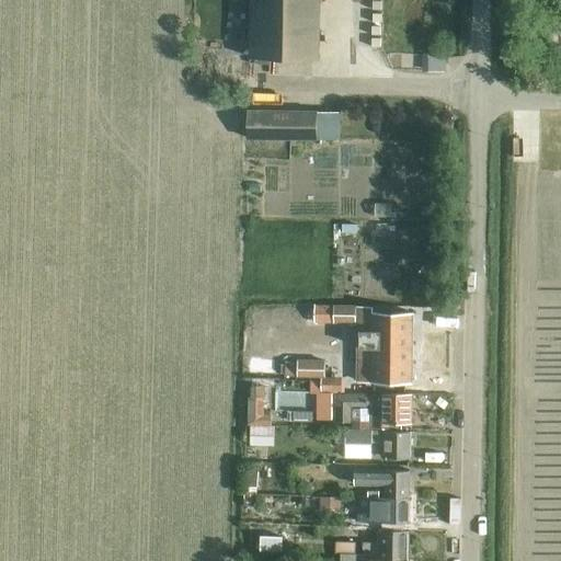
[(319,56),(320,0),(253,0),(252,55),(319,56)]
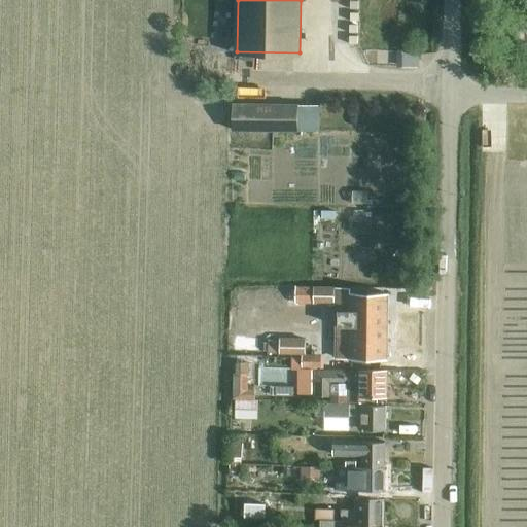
[(417,51),(401,50),(401,67),(416,67),(417,51)]
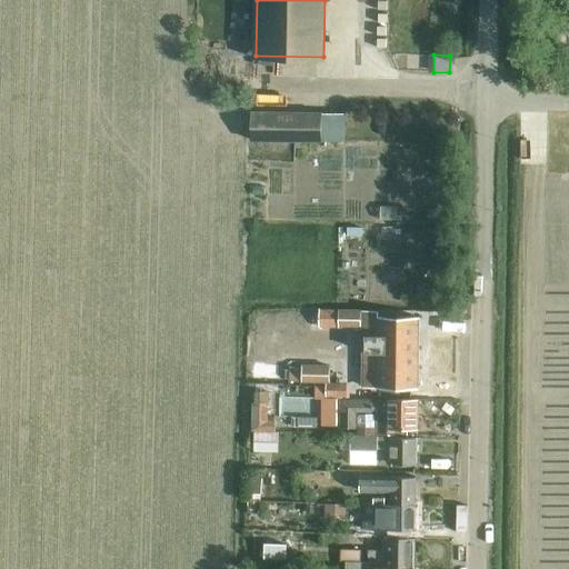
[(348,116),(321,115),(321,111),(250,109),(250,137),(347,140),(348,116)]
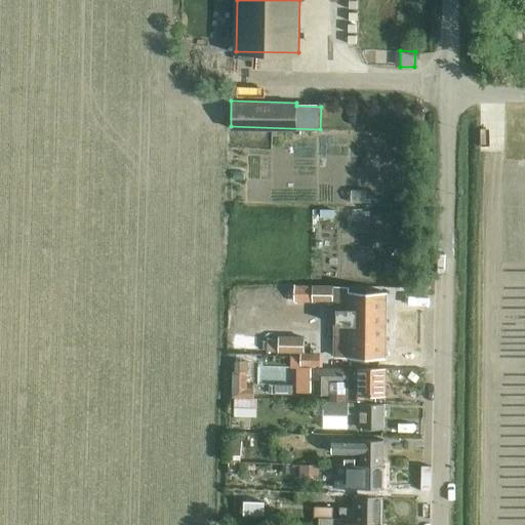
[(335,288),(314,287),(313,304),(335,304),(335,288)]
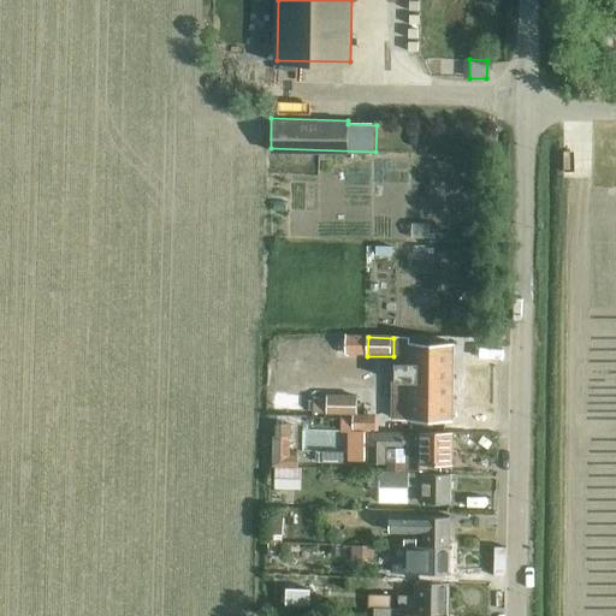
[(409,338),(394,338),(394,356),(394,361),(395,361),(394,419),(408,419),(452,419),(454,344),(409,343),(409,338)]
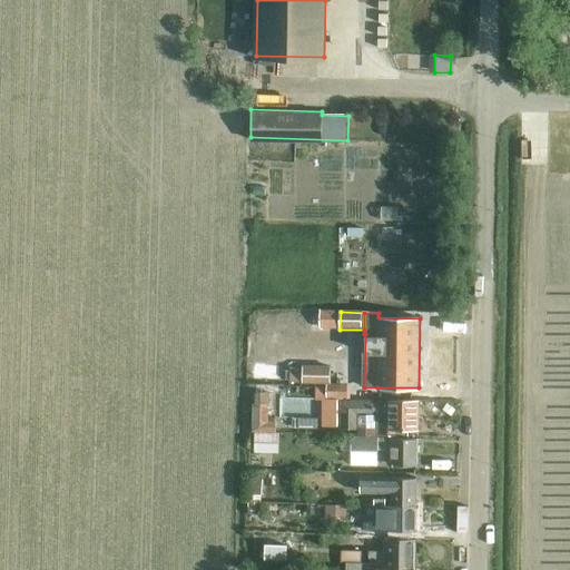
[(284,362),(284,318),(261,318),(261,363),(274,363),(274,362),(284,362)]
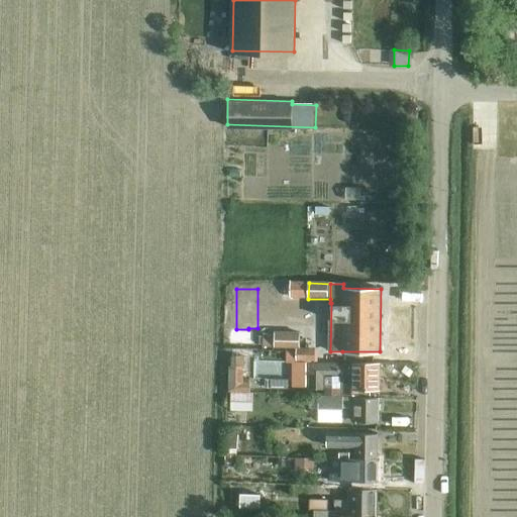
[(248,347),(248,330),(234,331),(234,347),(248,347)]
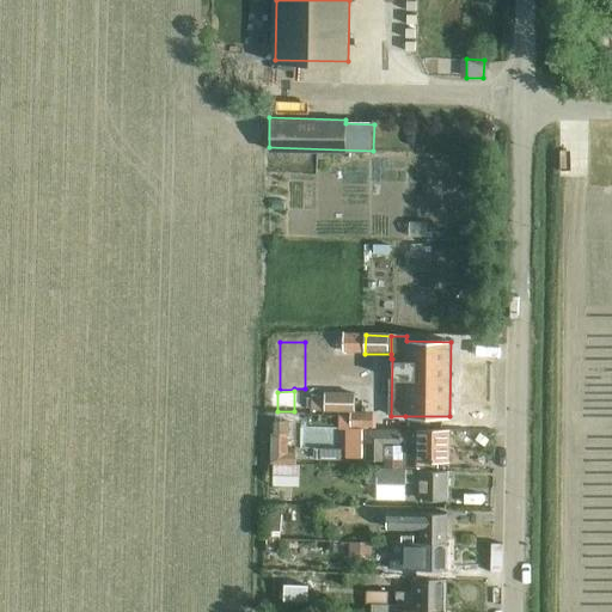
[(324,393),(324,411),(354,411),(354,395),(324,393)]
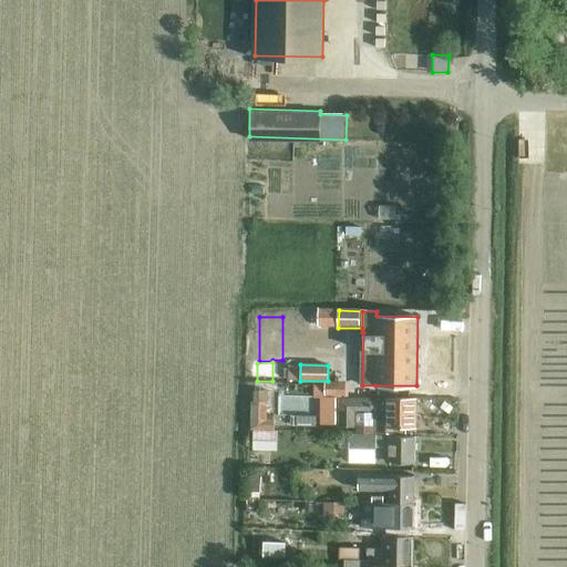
[(250,401),(249,430),(274,430),(275,419),(272,419),(272,415),(267,415),(267,404),(275,404),(275,391),(277,391),(277,383),(247,383),(247,401),(250,401)]
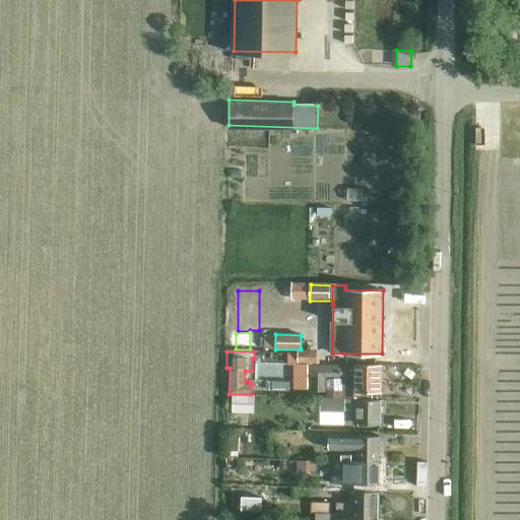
[(354,366),(316,365),(316,353),(298,353),(297,364),(294,364),(294,389),(308,389),(308,391),(326,392),(326,395),(363,397),(364,390),(381,390),(382,366),(354,365),(354,366)]
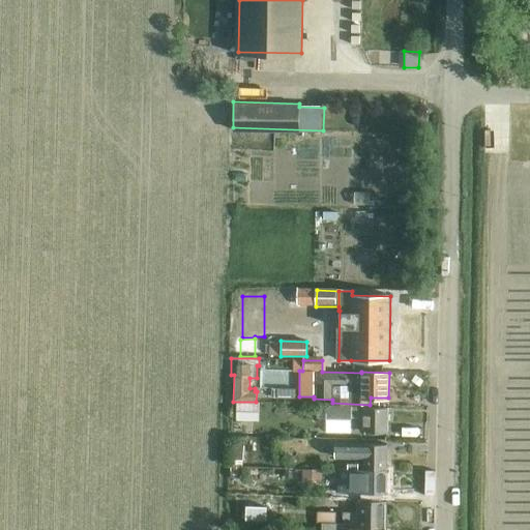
[(296,389),(273,388),(273,398),(296,399),(296,389)]
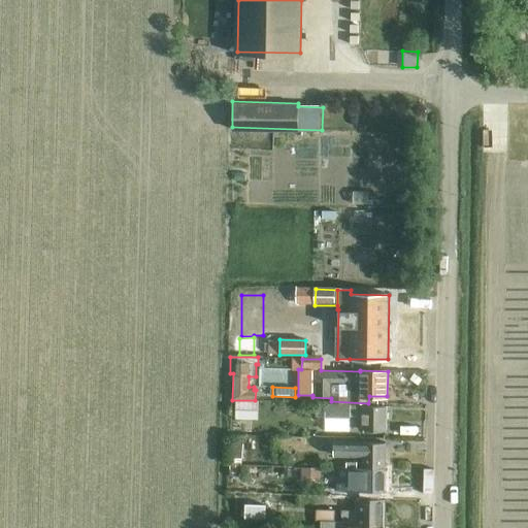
[(235,419),(257,420),(258,401),(235,401),(235,419)]
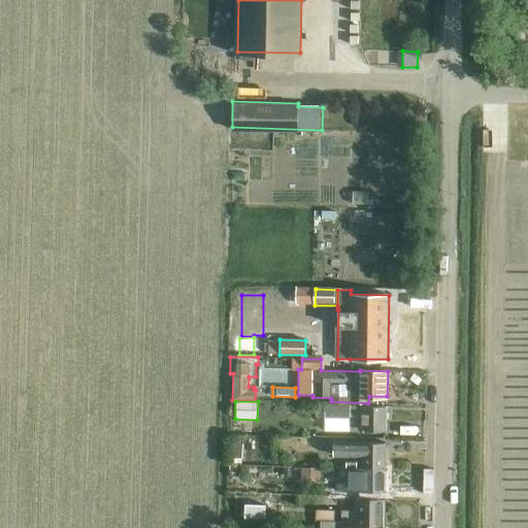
[(387,405),(326,403),(325,418),(350,418),(350,415),(364,416),(363,430),(386,431),(387,405)]
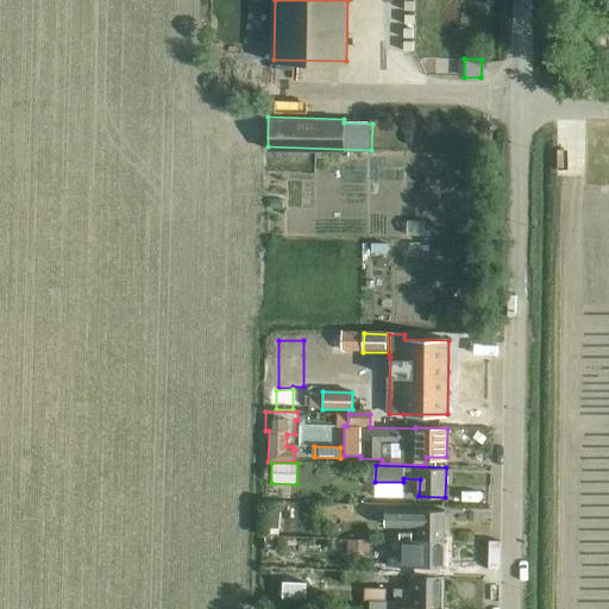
[(418,539),(444,540),(445,510),(387,509),(385,525),(418,526),(418,539)]
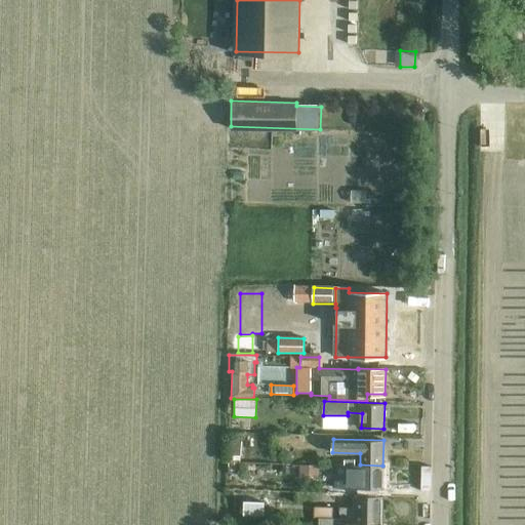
[(241,455),(241,441),(232,441),(231,462),(240,462),(240,455),(241,455)]
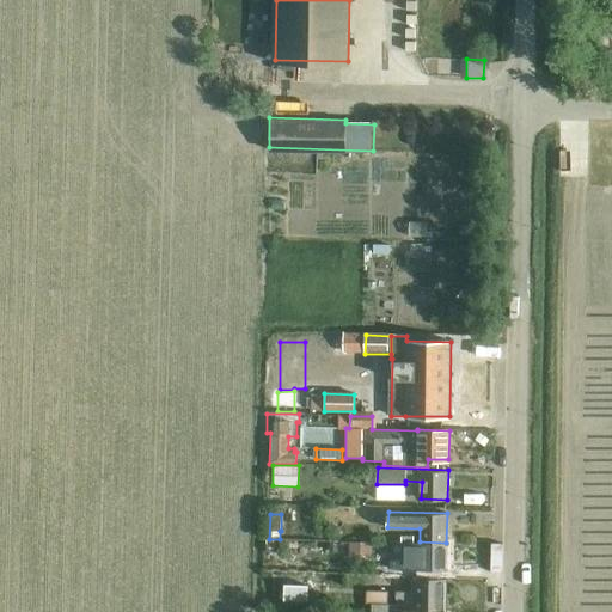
[(379,539),(379,524),(343,525),(343,539),(379,539)]
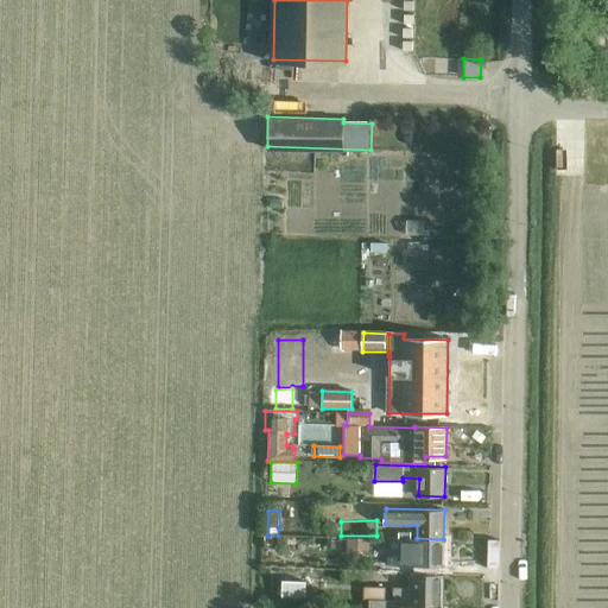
[(369,539),(346,538),(346,552),(369,553),(369,539)]
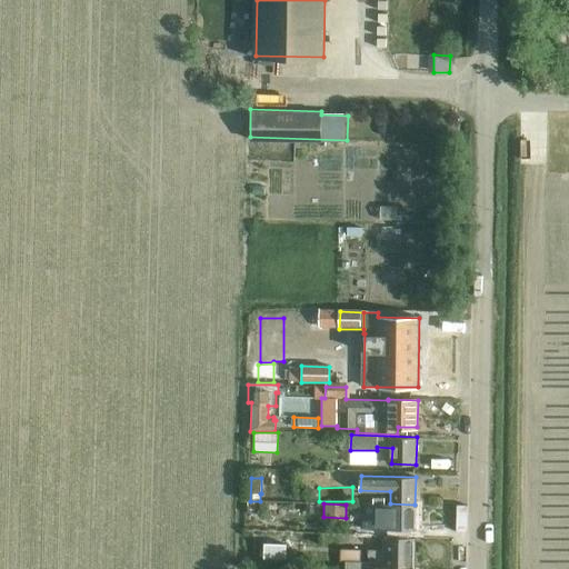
[(415,505),(390,503),(363,503),(363,513),(373,515),(373,508),(378,508),(378,528),(415,529),(415,505)]
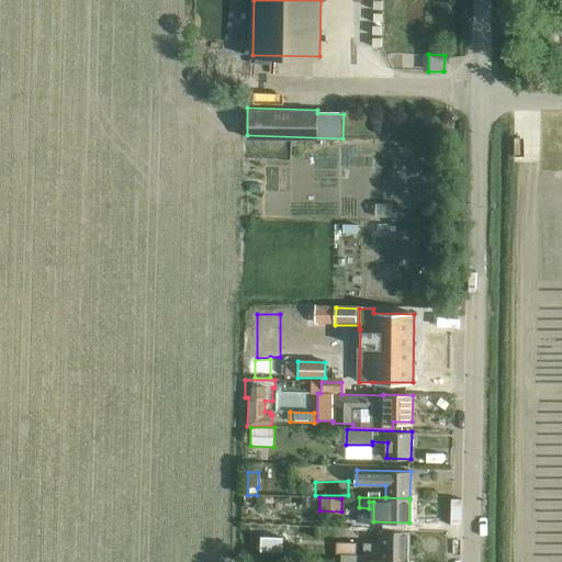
[(265,520),(263,535),(288,536),(289,521),(265,520)]
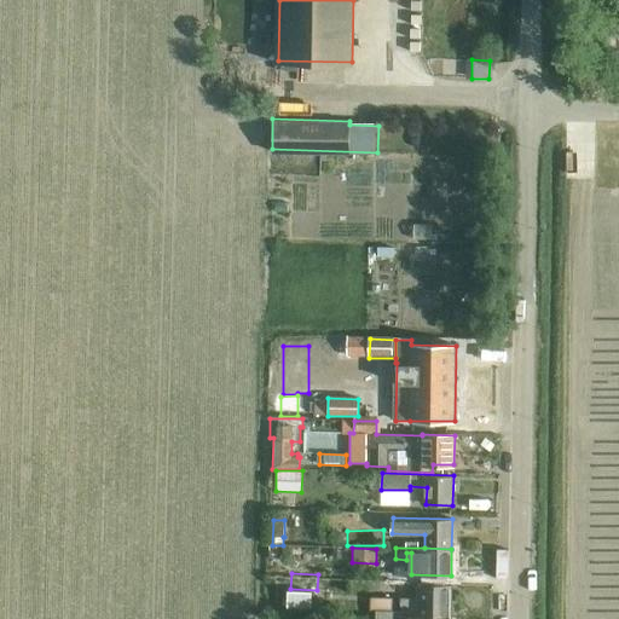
[(397,591),(397,580),(375,580),(374,590),(397,591)]
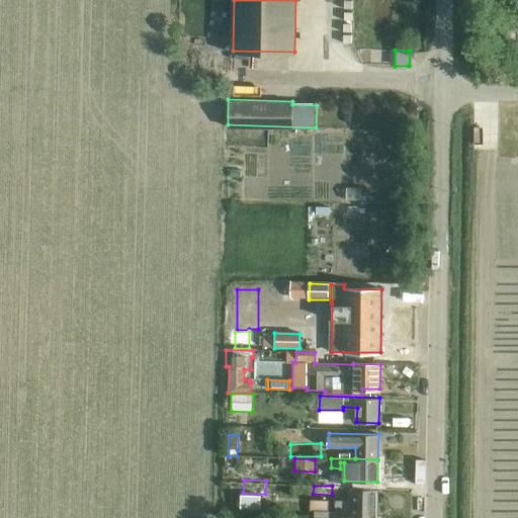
[(348,516),(376,516),(377,489),(349,489),(349,500),(334,500),(334,511),(349,511),(348,516)]
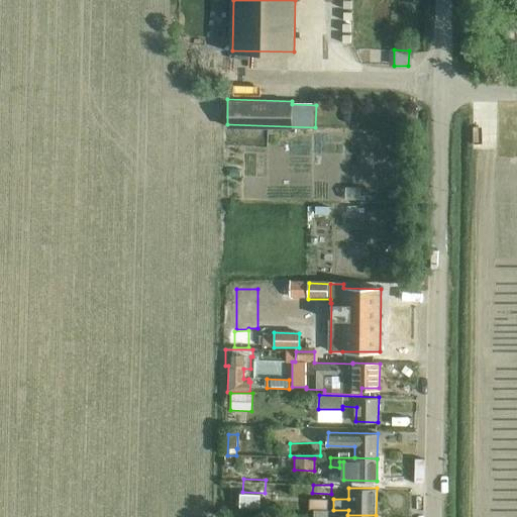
[(239,494),(239,507),(260,508),(260,495),(239,494)]
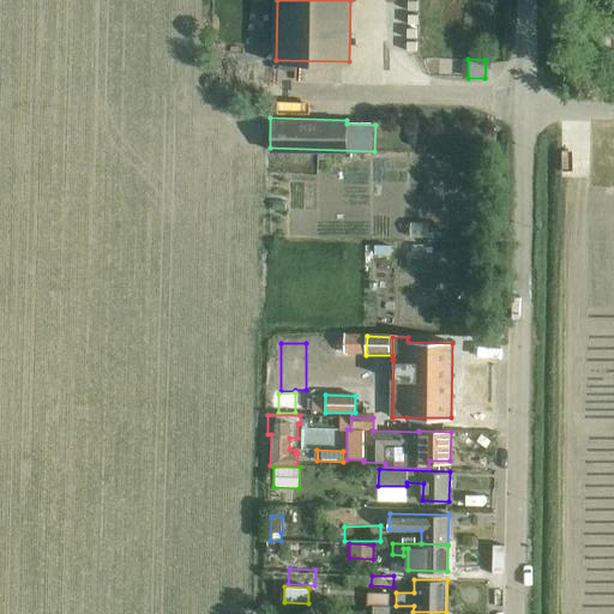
[(367,606),(372,606),(389,606),(390,594),(367,593),(367,606)]
